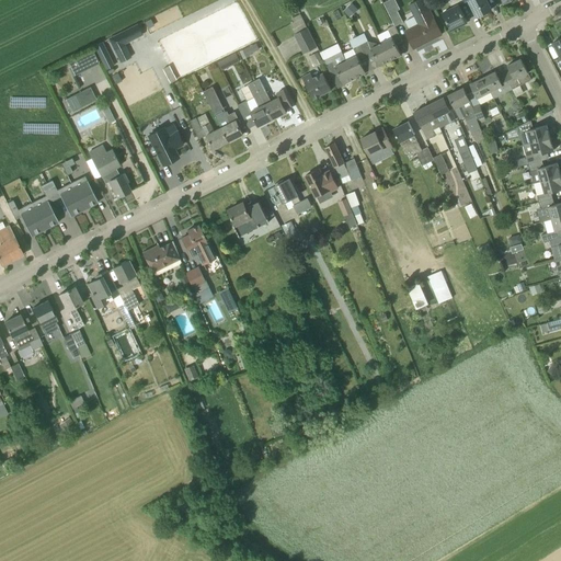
[(395,25),(398,31),(403,27),(396,12),(399,11),(393,0),(390,0),(384,3),(395,25)]
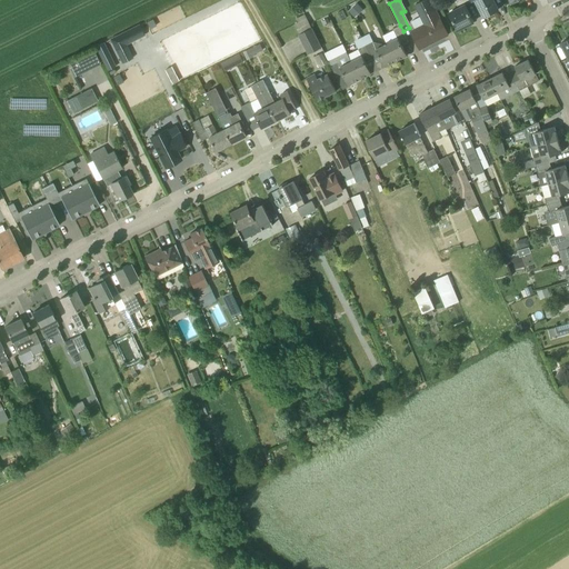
[(408,23),(412,31),(411,32),(419,48),(435,40),(436,41),(449,35),(443,25),(440,18),(439,18),(430,0),(423,0),(412,6),(419,18),(408,23)]
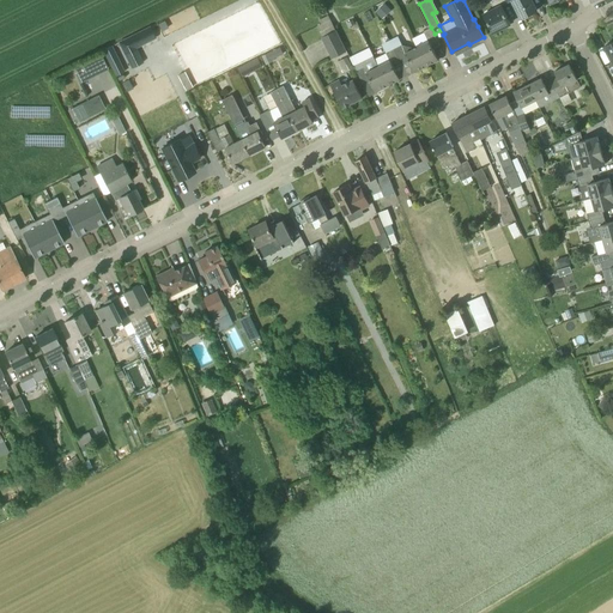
[(502,6),(501,6),(499,4),(505,0),(489,0),(495,10),(484,14),(493,32),(510,24),(502,6)]
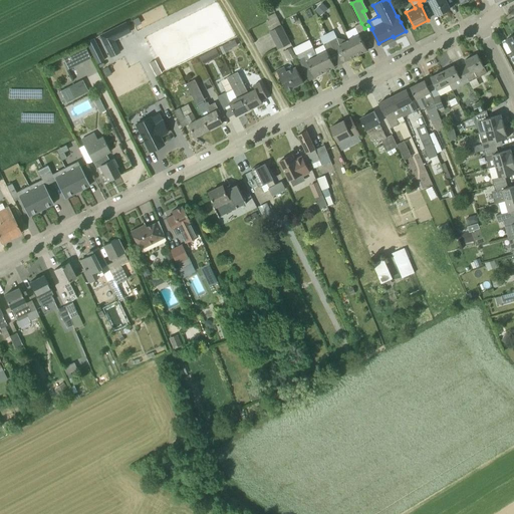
[(430,0),(438,15),(451,9),(446,0),(430,0)]
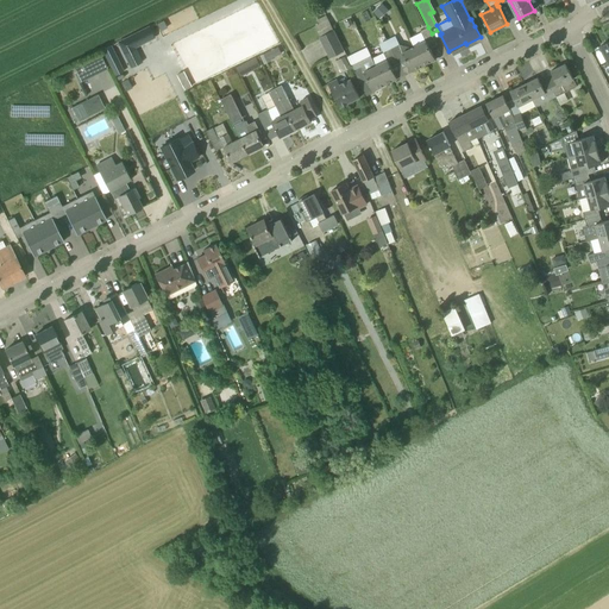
[(374,12),(378,17),(388,8),(382,4),(374,12)]
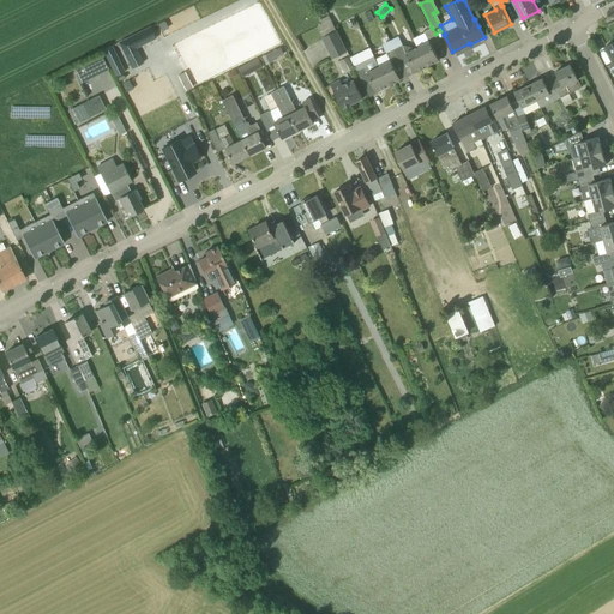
[(157,40),(151,28),(120,44),(133,70),(145,64),(138,49),(157,40)]
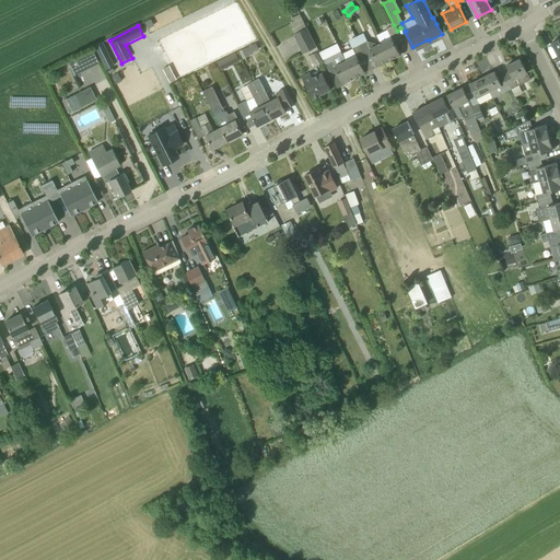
[(392,38),(381,44),(389,60),(400,55),(396,45),(401,42),(397,31),(394,25),(387,28),(392,38)]
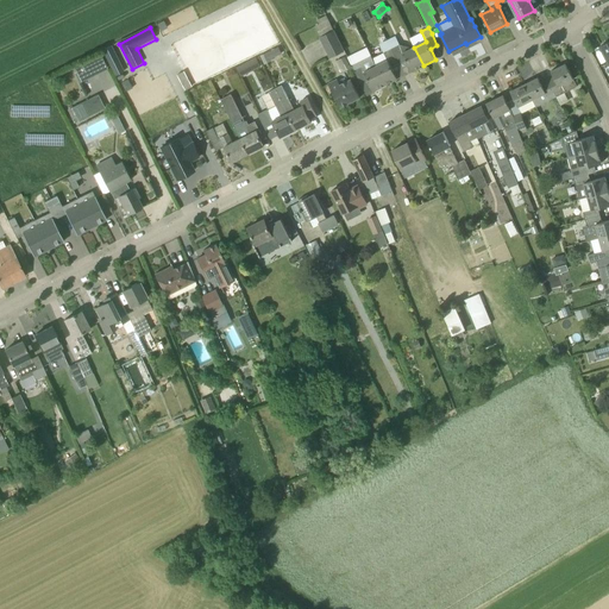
[(334,30),(321,37),(320,38),(330,58),(345,51),(334,30)]
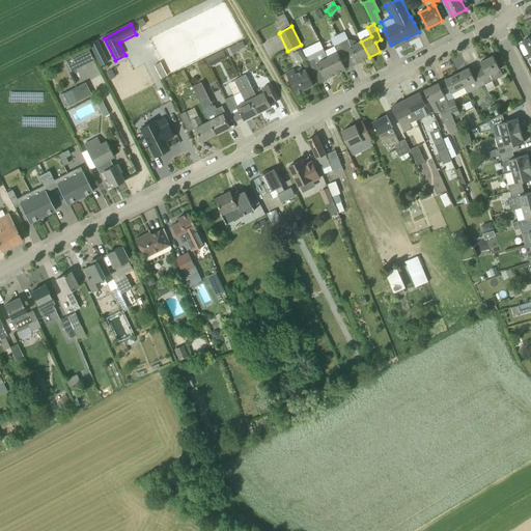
[(348,38),(341,43),(347,56),(354,53),(359,62),(369,57),(361,42),(359,43),(348,38)]
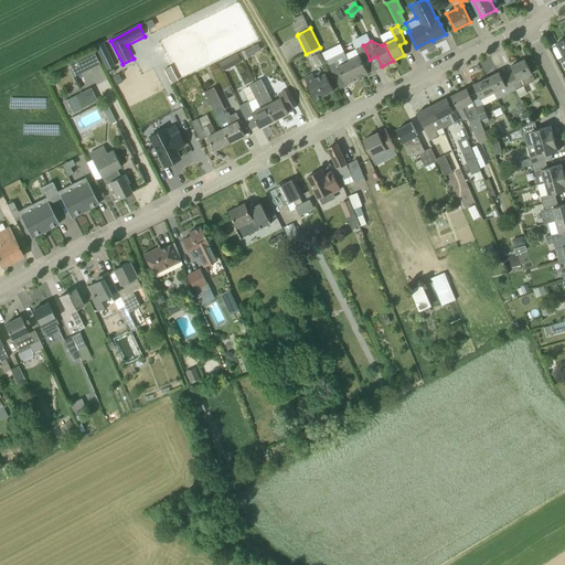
[(345,54),(358,78),(369,73),(363,63),(370,60),(363,45),(345,54)]
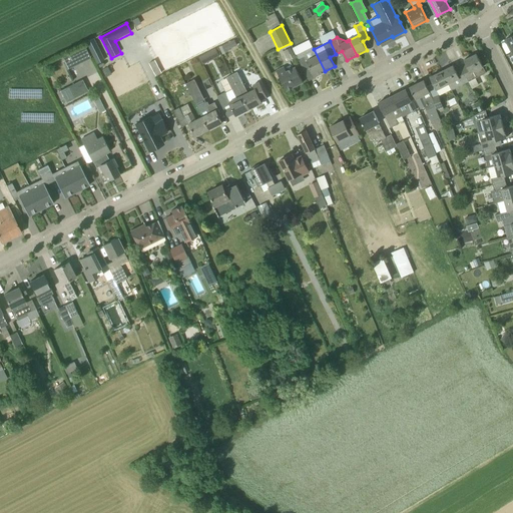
[(91,59),(84,45),(66,55),(72,68),(91,59)]
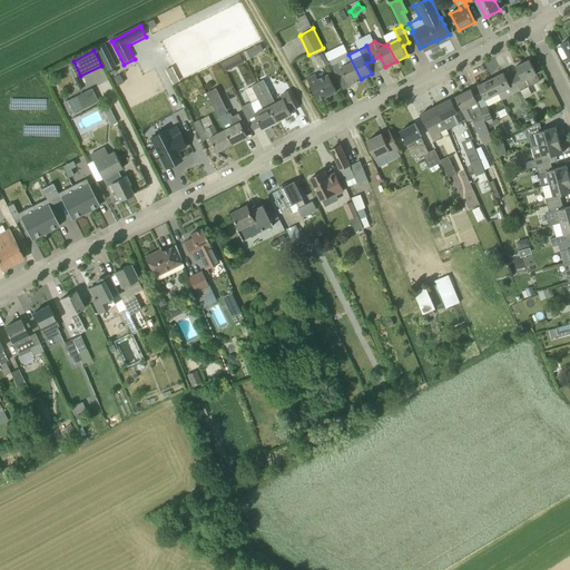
[(335,74),(342,70),(350,85),(361,79),(349,55),(347,52),(328,61),(335,74)]
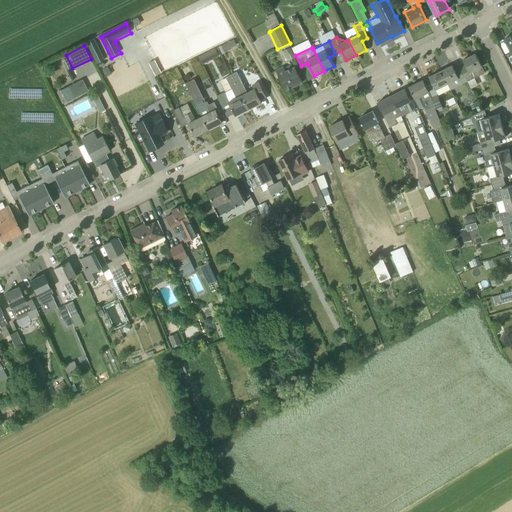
[(216,48),(198,57),(203,65),(207,63),(205,58),(209,56),(211,61),(220,57),(216,48)]
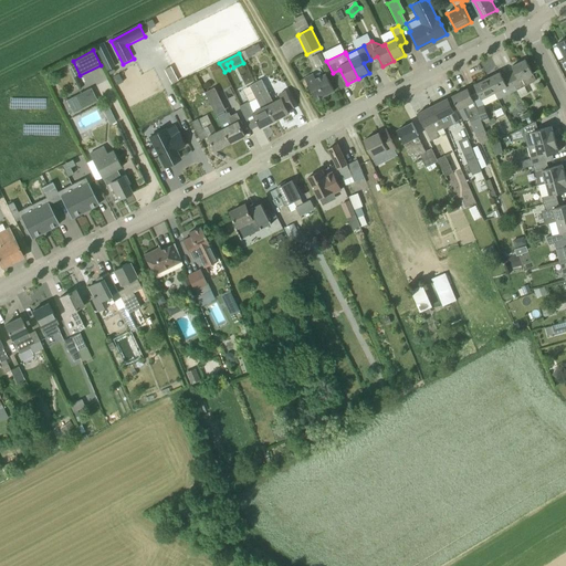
[(312,58),(316,65),(317,67),(326,63),(325,61),(321,53),(312,58)]
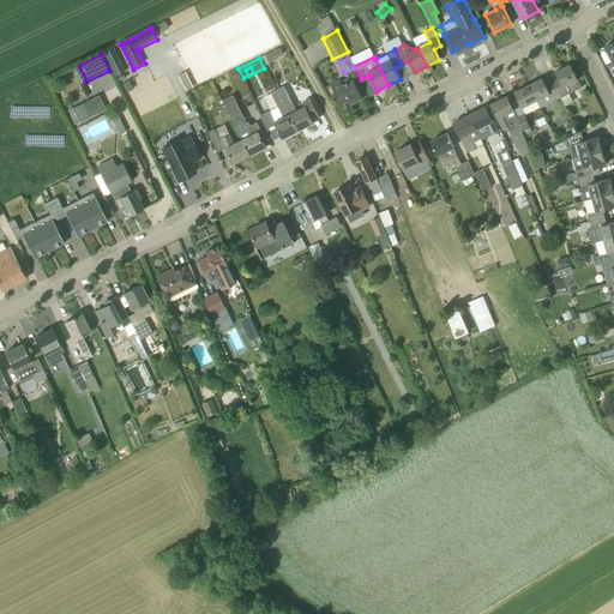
[(559,78),(553,82),(561,98),(583,88),(571,65),(555,72),(559,78)]
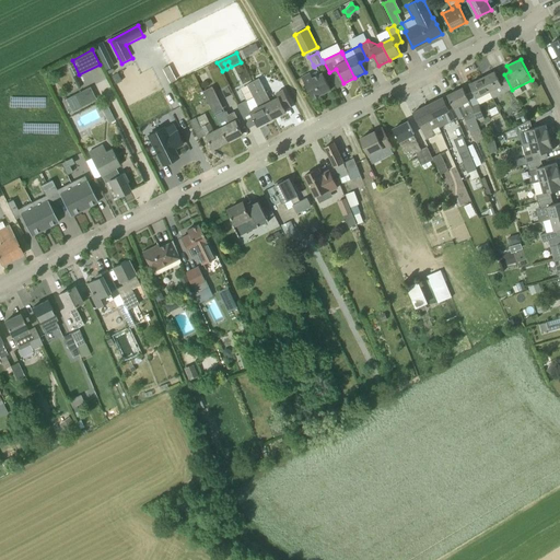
[(168,66),(162,69),(170,83),(176,80),(168,66)]
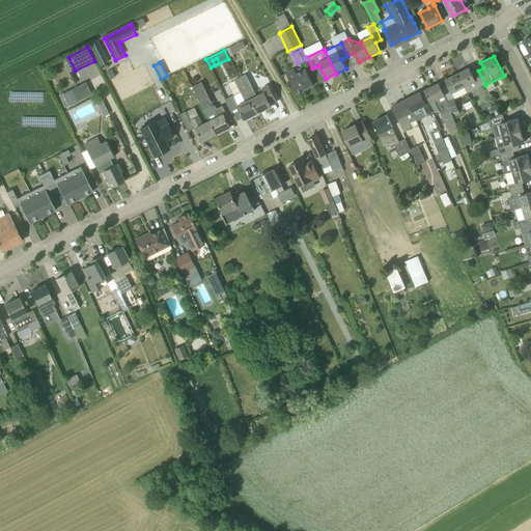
[(55,70),(53,64),(40,71),(43,75),(55,70)]
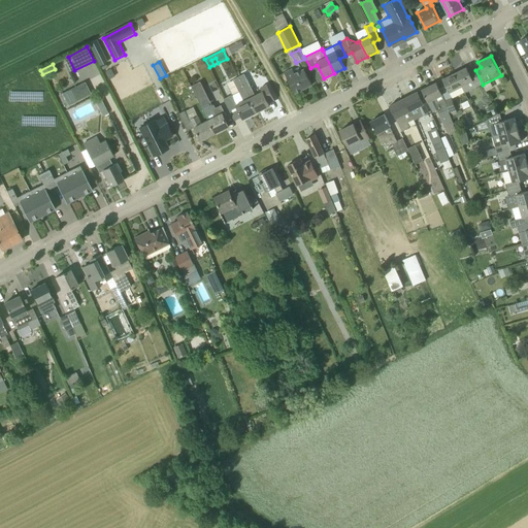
[(312,85),(304,69),(301,70),(298,64),(291,68),(292,69),(286,72),(296,93),(312,85)]
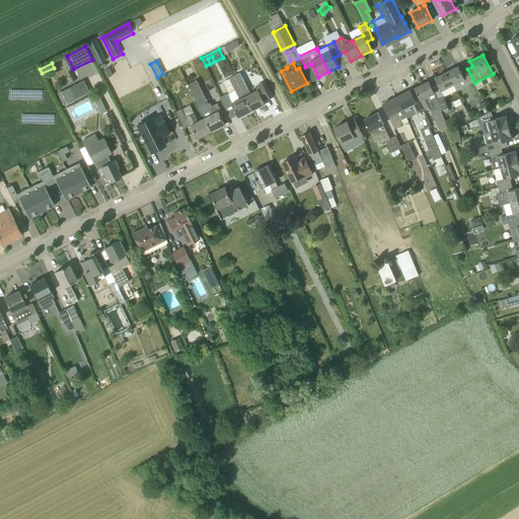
[(474,83),(467,69),(461,72),(459,66),(447,72),(454,85),(455,89),(467,83),(468,85),(474,83)]
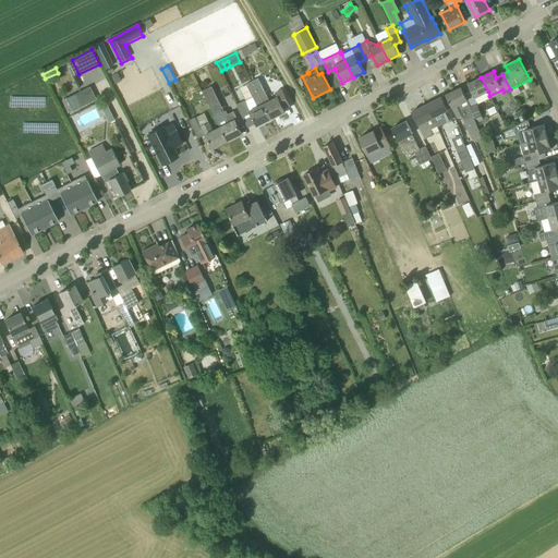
[(468,84),(474,97),(475,98),(488,92),(481,77),(468,84)]
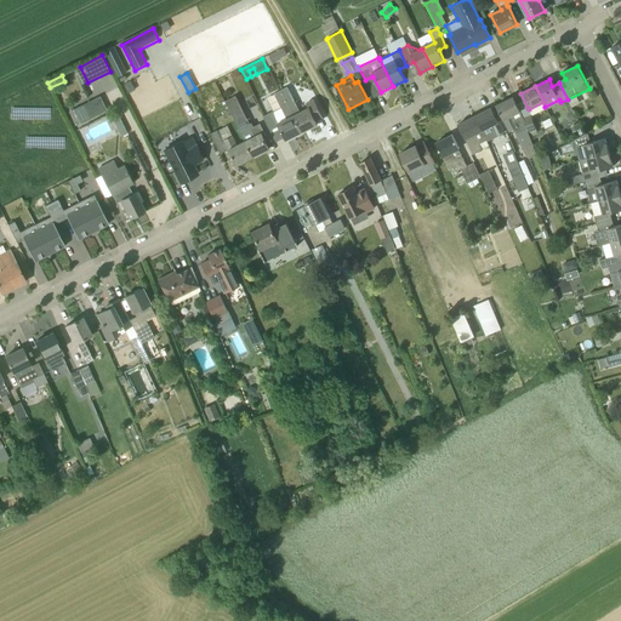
[(288,87),(280,90),(302,132),(318,124),(317,121),(324,118),(314,100),(307,104),(309,108),(300,113),(288,87)]
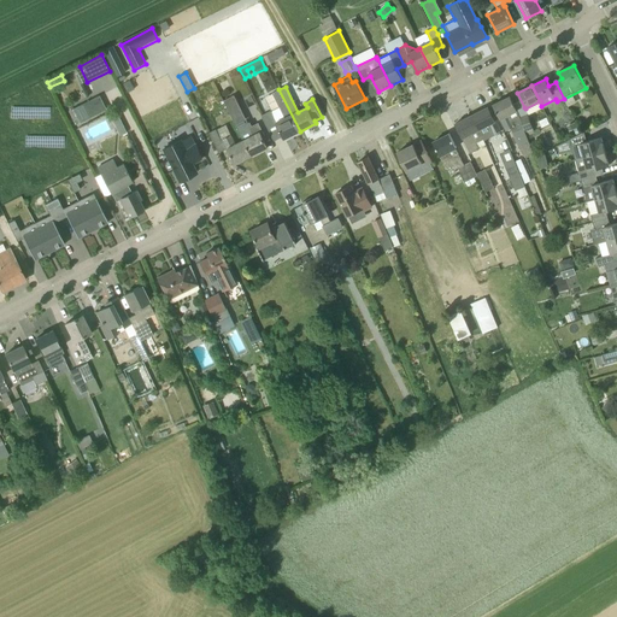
[(286,118),(277,123),(272,112),(263,117),(269,129),(277,125),(285,140),(300,131),(278,89),(272,93),(286,118)]
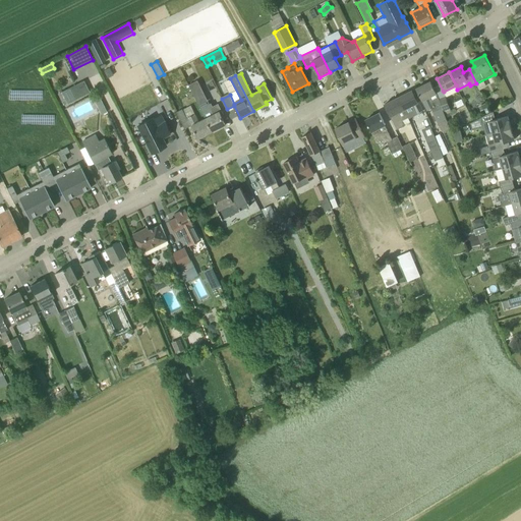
[(208,99),(197,80),(189,84),(198,104),(208,99)]
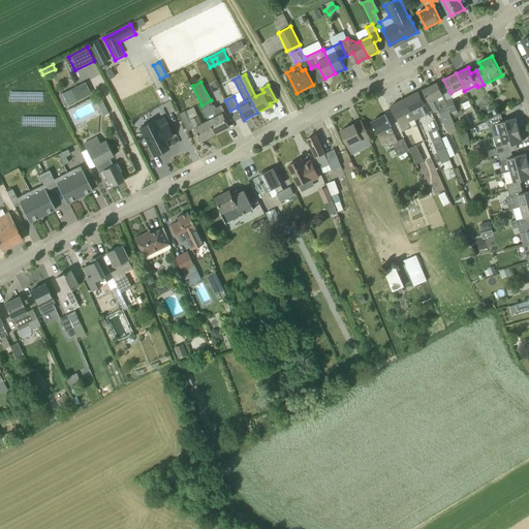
[(64,93),(69,104),(91,94),(86,83),(64,93)]
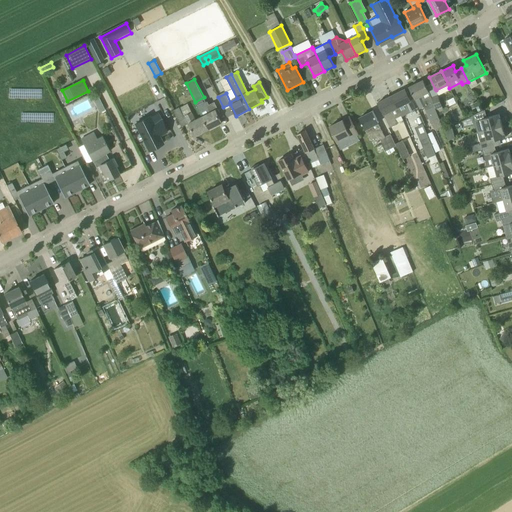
[(439,117),(436,109),(432,98),(429,92),(424,80),(409,87),(420,109),(425,106),(426,109),(431,120),(439,117)]
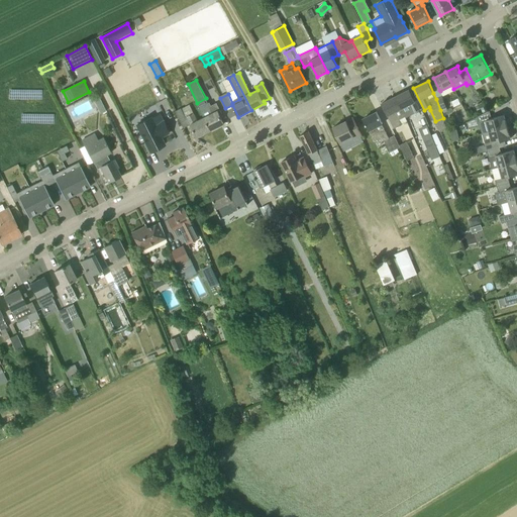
[(406,117),(414,113),(419,110),(415,102),(416,102),(410,90),(396,97),(406,117)]
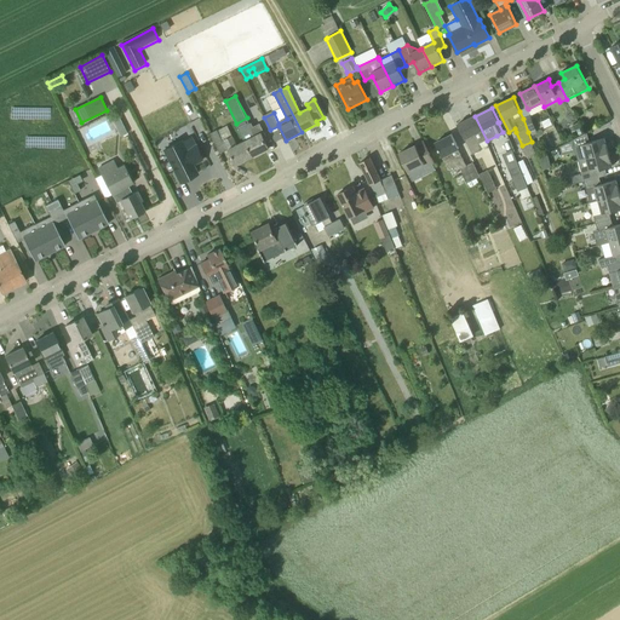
[(69,112),(75,125),(81,122),(75,109),(69,112)]
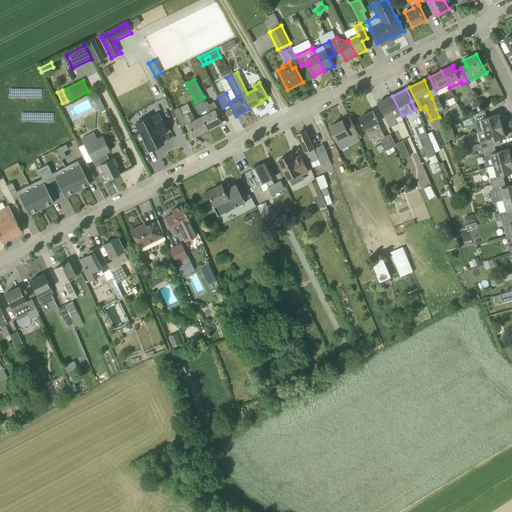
[(440,101),(438,95),(432,98),(436,109),(439,108),(443,107),(440,101)]
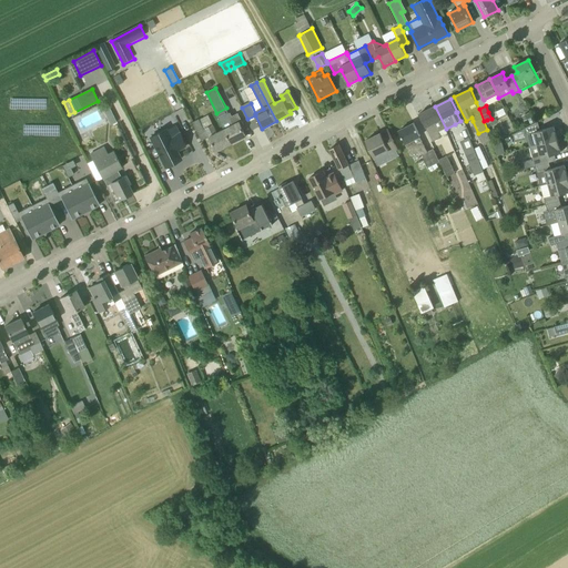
[(108,107),(102,110),(104,115),(111,113),(108,107)]
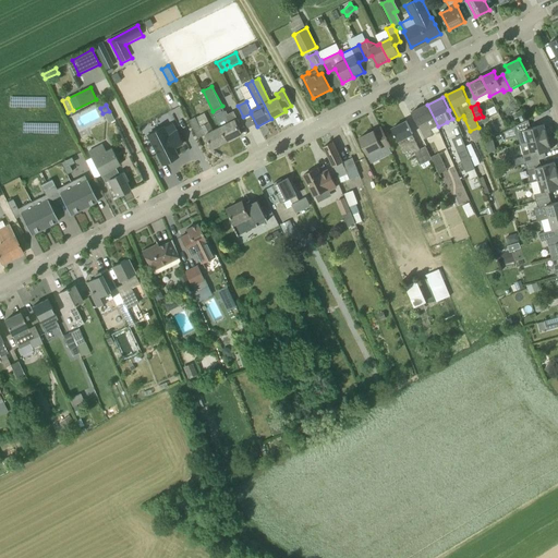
[(431,130),(438,126),(427,105),(412,112),(423,134),(425,138),(434,135),(431,130)]
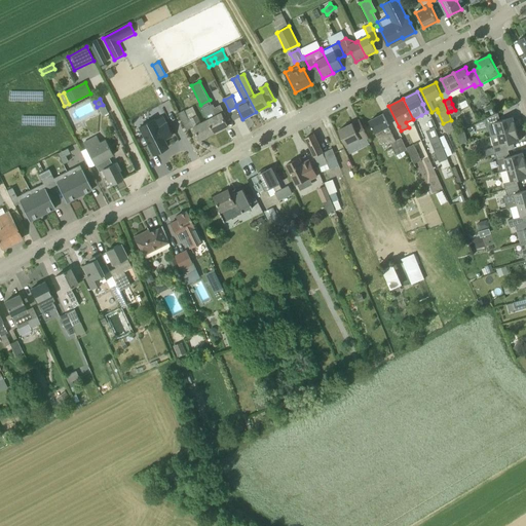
[(466,101),(459,104),(461,110),(468,106),(466,101)]
